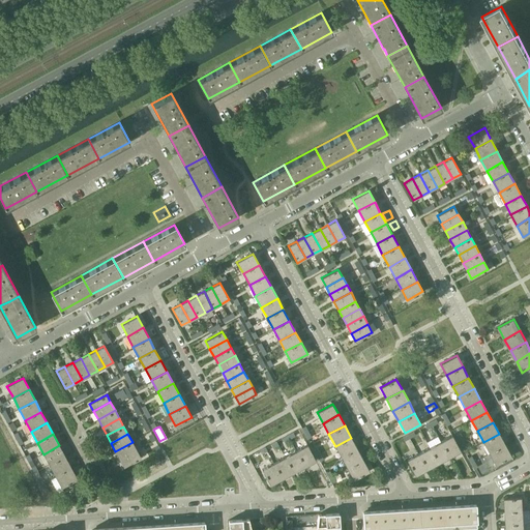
[(499,434),(483,442),(489,453),(504,444),(499,434)]
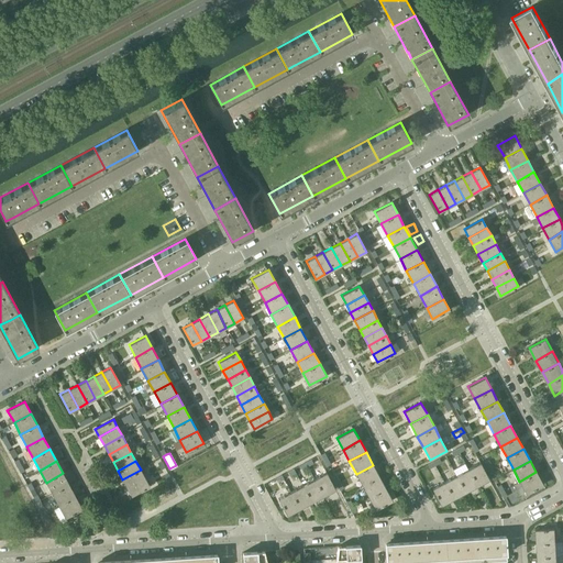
[(479,462),(468,468),(477,485),(489,479),(479,462)]
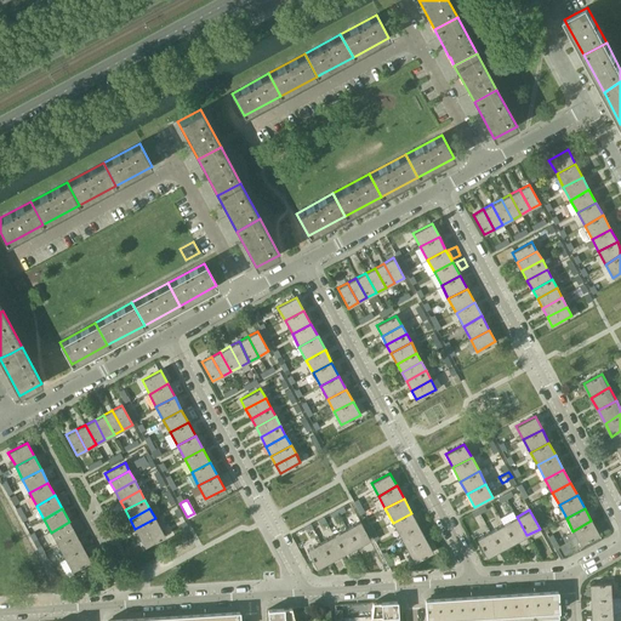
[(411,513),(393,523),(400,536),(419,527),(411,513)]
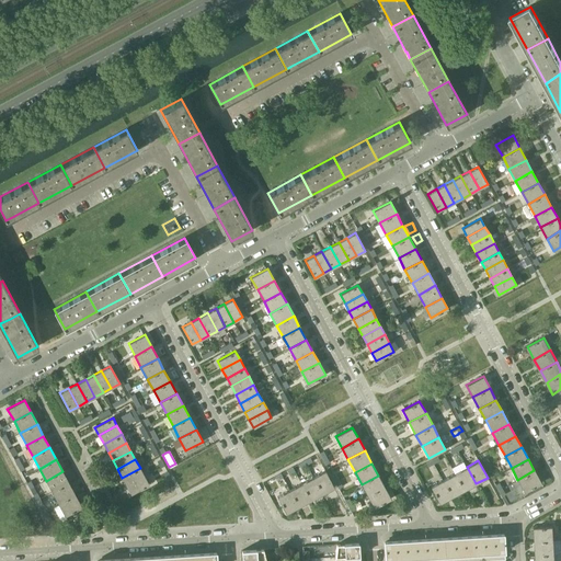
[(467,467),(454,473),(464,491),(476,483),(467,467)]
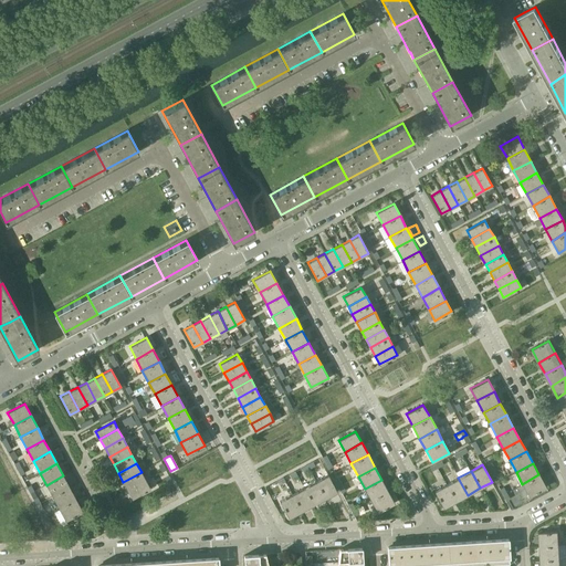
[(142,472),(123,482),(127,490),(145,480),(142,472)]
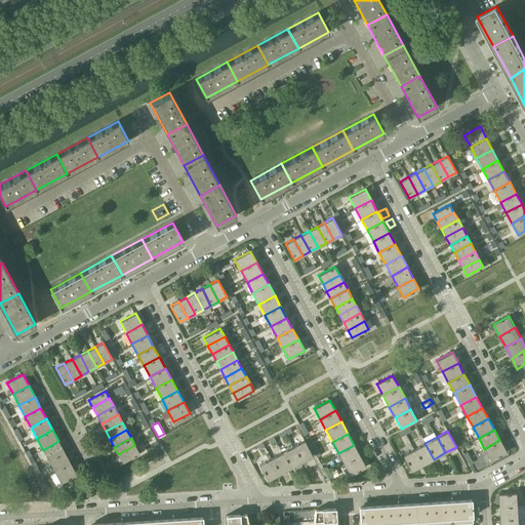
[(499,440),(484,449),(490,460),(507,452),(499,440)]
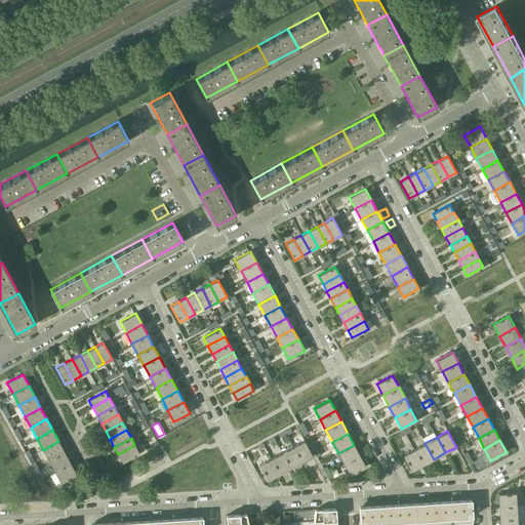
[(58,441),(43,450),(49,461),(65,452),(58,441)]
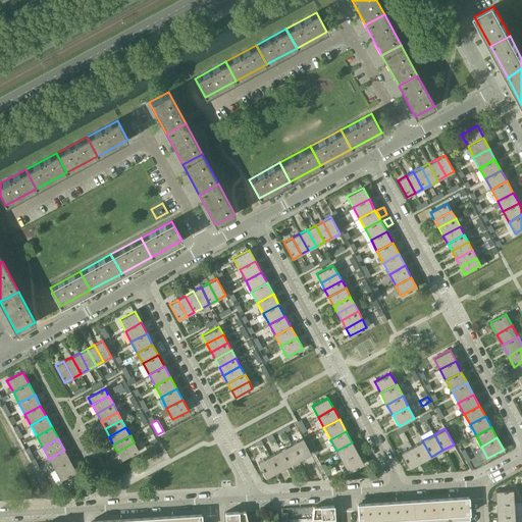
[(302,438),(292,444),(300,460),(311,454),(302,438)]
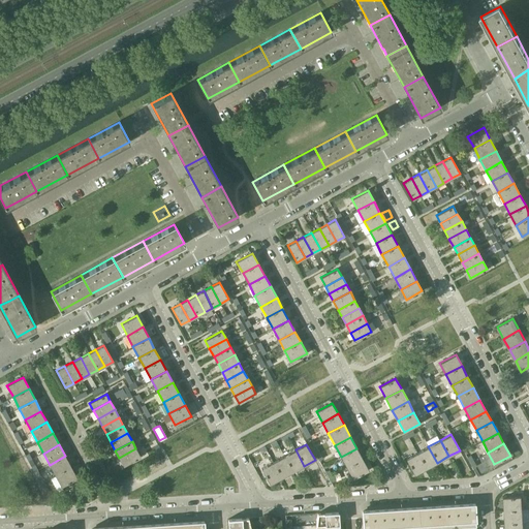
[(428,446),(416,453),(426,469),(437,463),(428,446)]
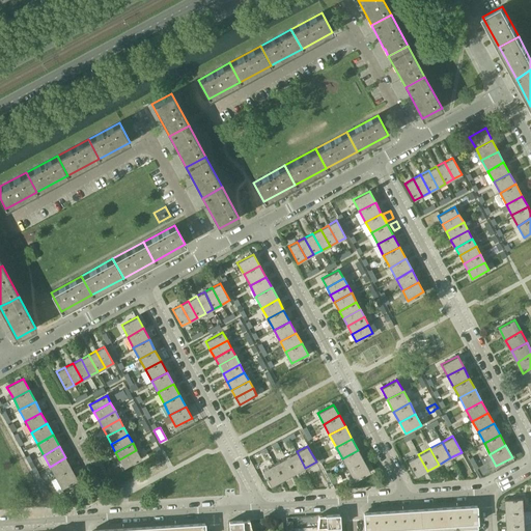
[(136,450),(119,459),(123,468),(141,458),(136,450)]
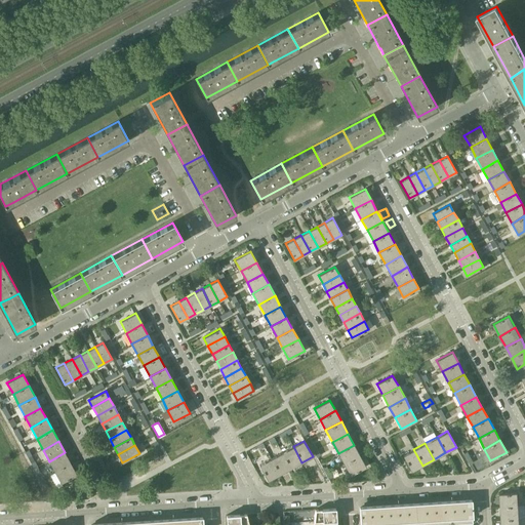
[(354,445),(338,453),(344,463),(359,455),(354,445)]
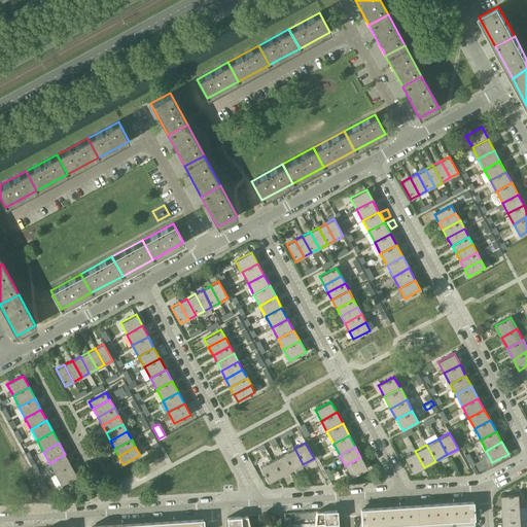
[(294,448),(283,454),(291,470),(303,464),(294,448)]
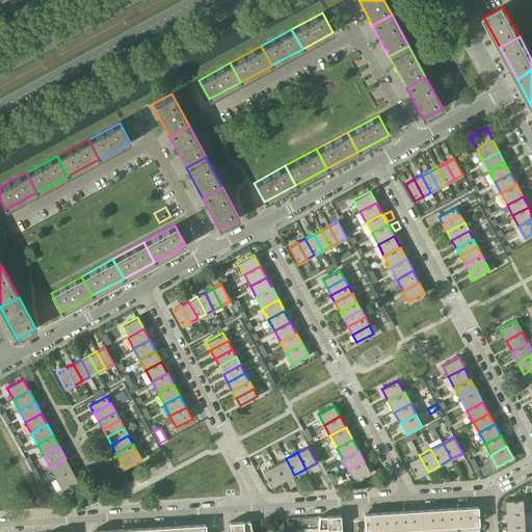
[(419,455),(408,461),(417,477),(428,472),(419,455)]
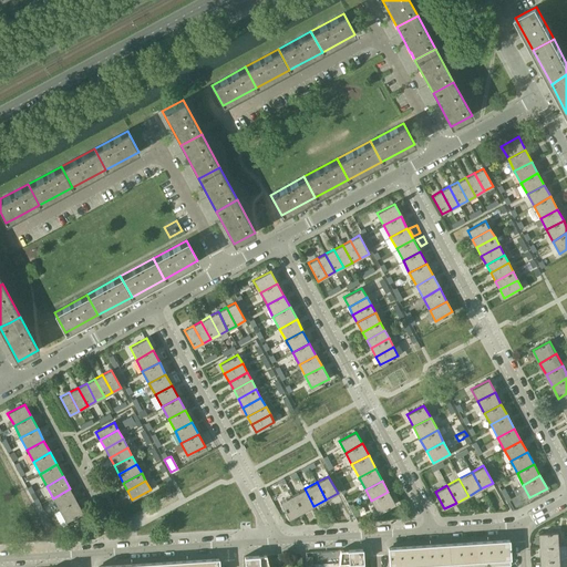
[(70,488),(53,498),(60,509),(76,501),(70,488)]
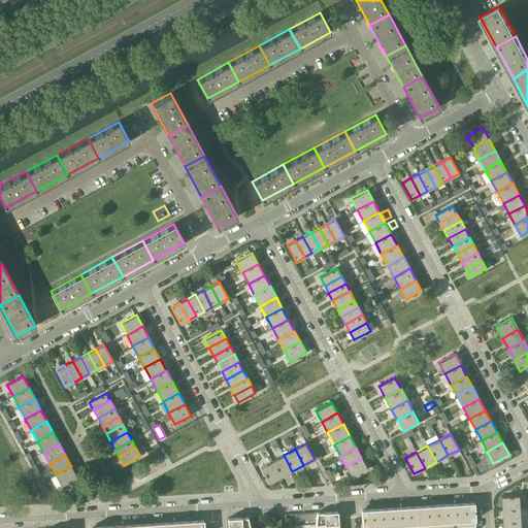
[(284,455),(271,461),(281,477),(292,471),(284,455)]
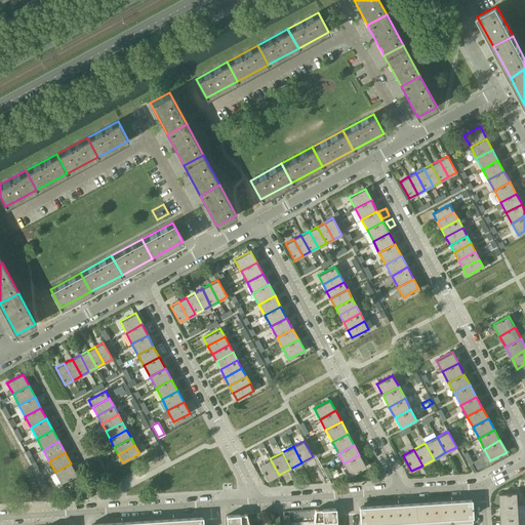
[(359,455),(344,463),(350,475),(365,467),(359,455)]
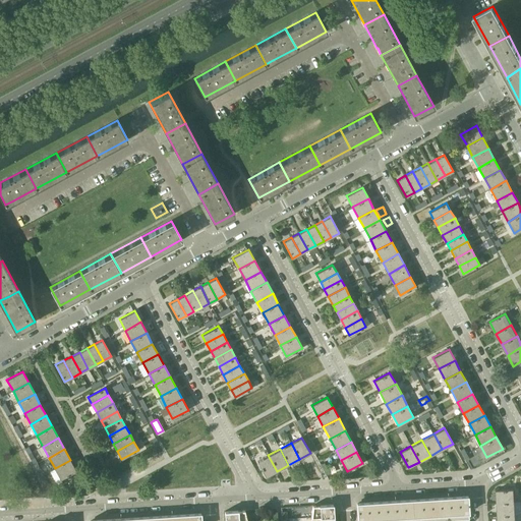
[(257,461),(266,477),(277,471),(268,455),(257,461)]
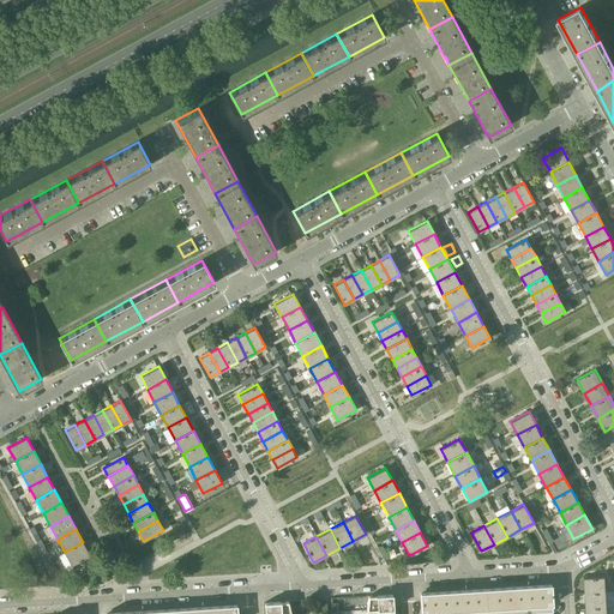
[(83,542),(65,552),(71,565),(89,554),(83,542)]
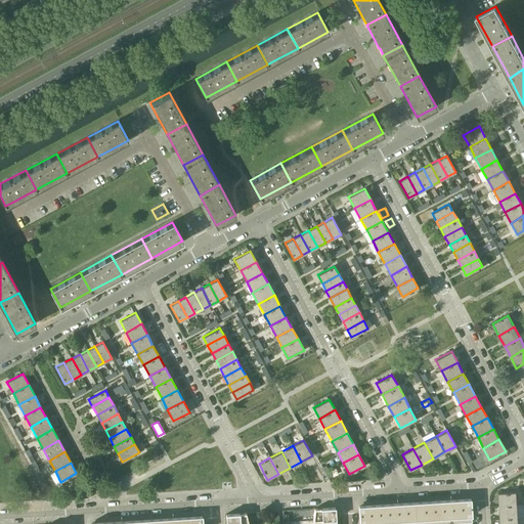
[(498,492),(499,506),(517,505),(516,491),(498,492)]
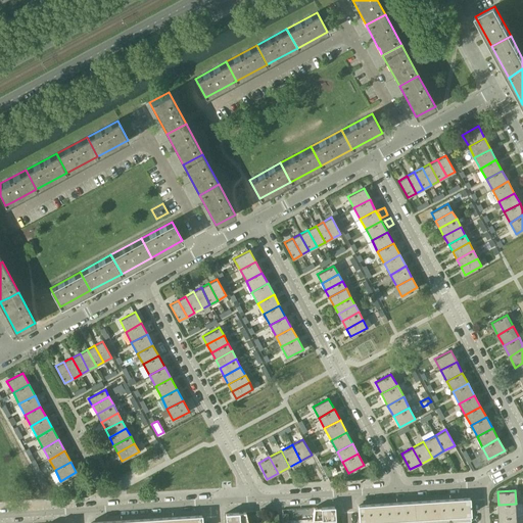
[(461,522),(460,500),(460,497),(450,498),(450,500),(452,522),(461,522)]
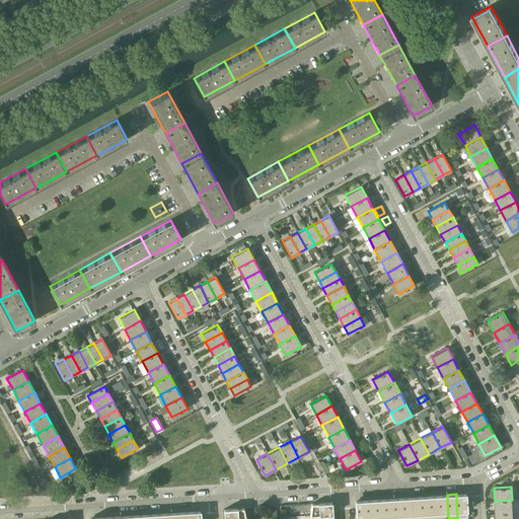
[(467,517),(465,495),(465,494),(456,494),(456,496),(457,518),(467,517)]
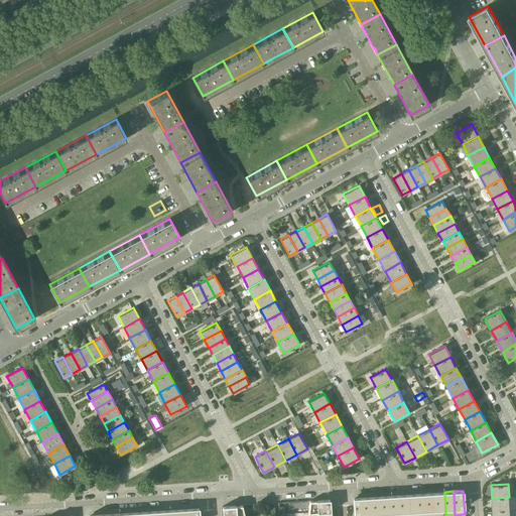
[(436,515),(435,494),(435,492),(426,493),(426,494),(427,515),(436,515)]
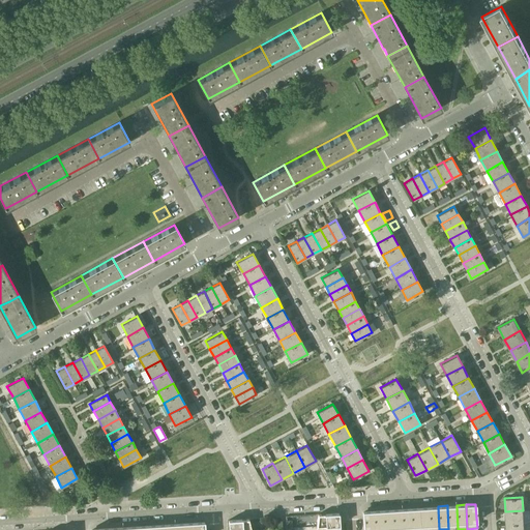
[(450,529),(458,529),(457,506),(457,505),(447,505),(447,507),(448,529),(450,529)]
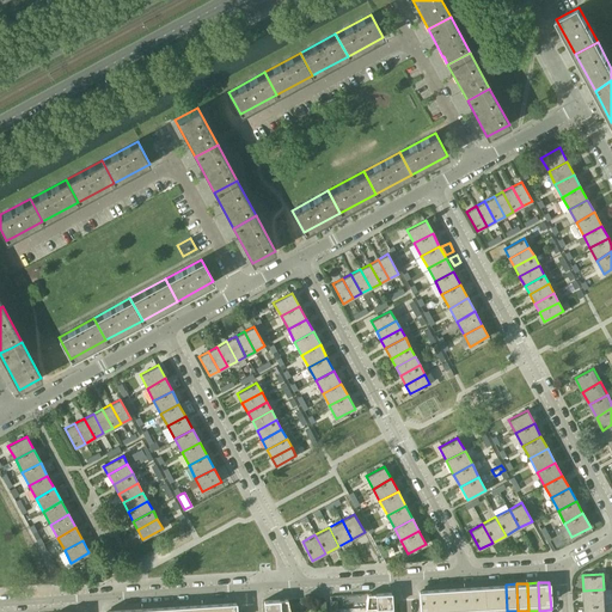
[(507,611),(506,586),(506,585),(495,586),(495,587),(496,611),(507,611)]
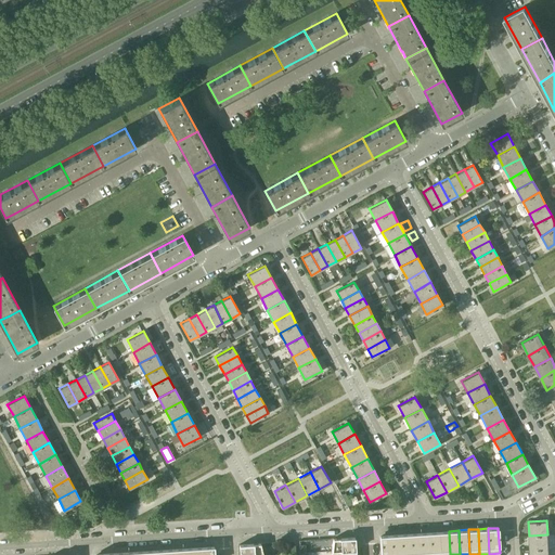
[(439,554),(439,533),(439,531),(428,532),(429,533),(429,554),(439,554)]
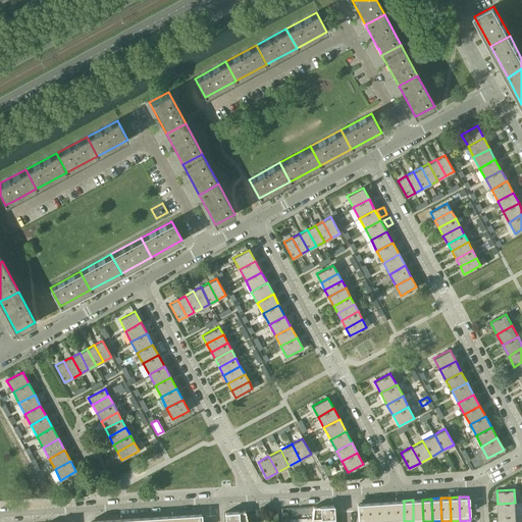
[(423,521),(422,501),(422,500),(413,500),(413,502),(413,521),(423,521)]
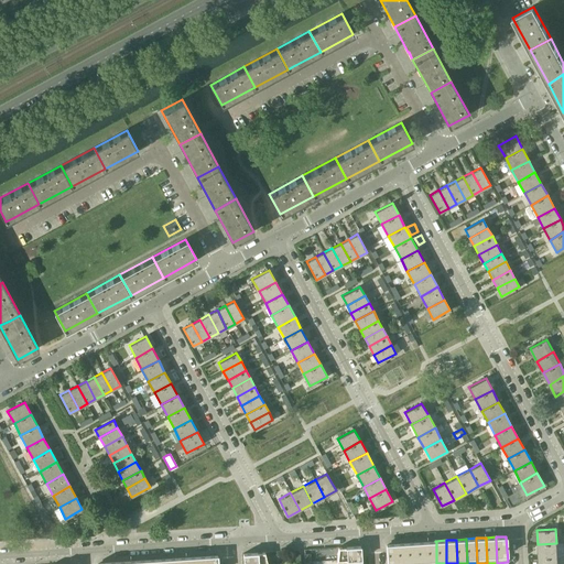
[(426,563),(425,543),(425,541),(415,542),(415,543),(416,563),(426,563)]
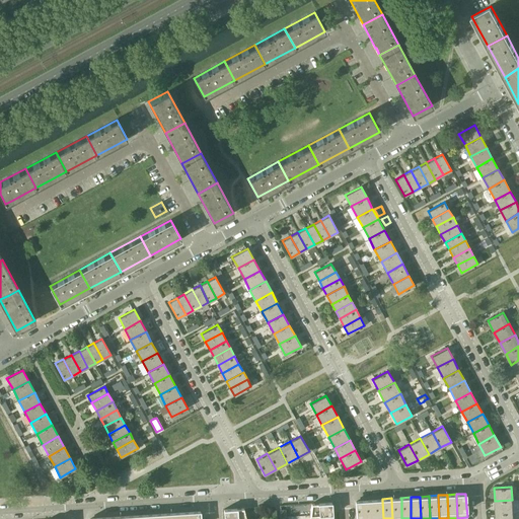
[(401,518),(401,499),(400,498),(391,498),(391,500),(392,518),(401,518)]
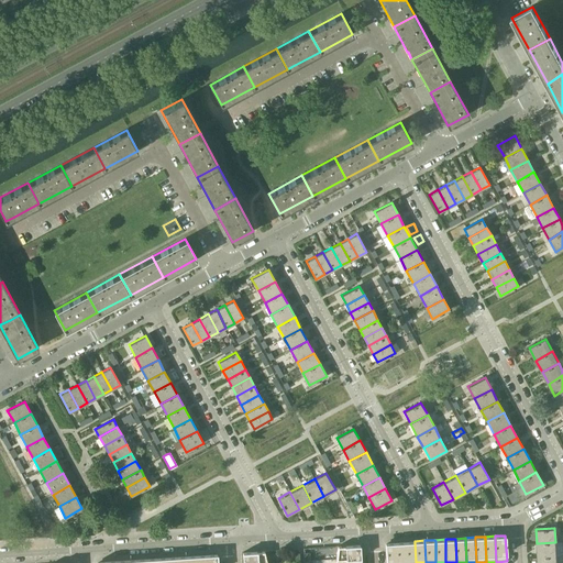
[(406,562),(405,543),(405,541),(395,542),(395,544),(396,562),(406,562)]
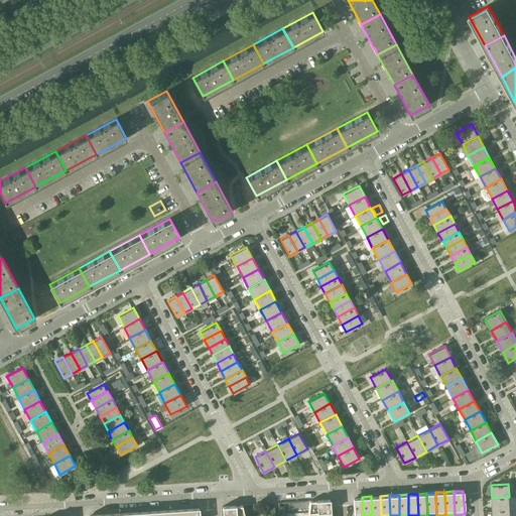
[(381,515),(380,497),(380,496),(371,496),(371,498),(372,515),(381,515)]
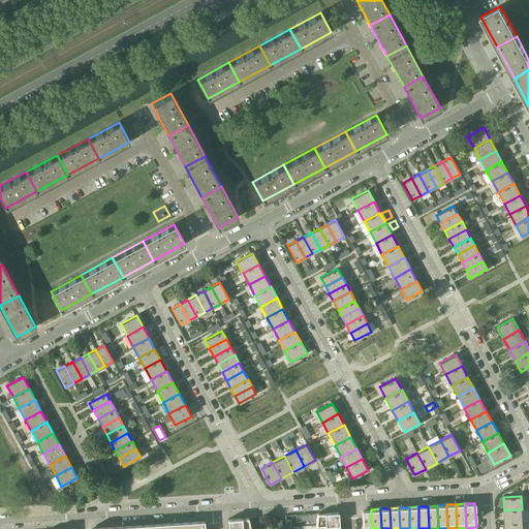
[(372,528),(371,511),(371,509),(362,510),(363,528),(372,528)]
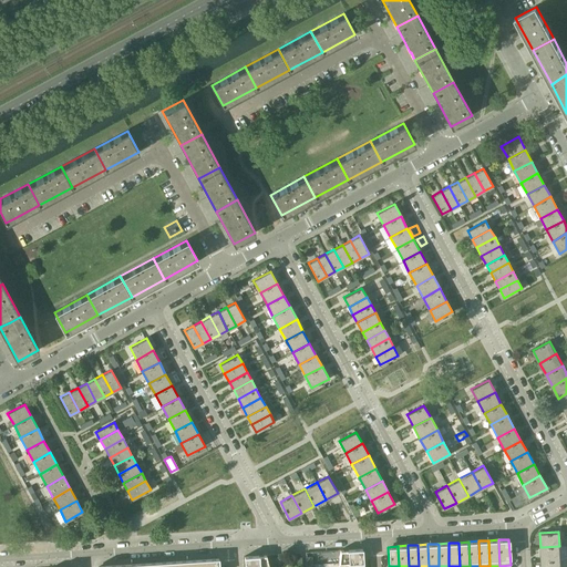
[(559,546),(540,547),(542,560),(560,559),(559,546)]
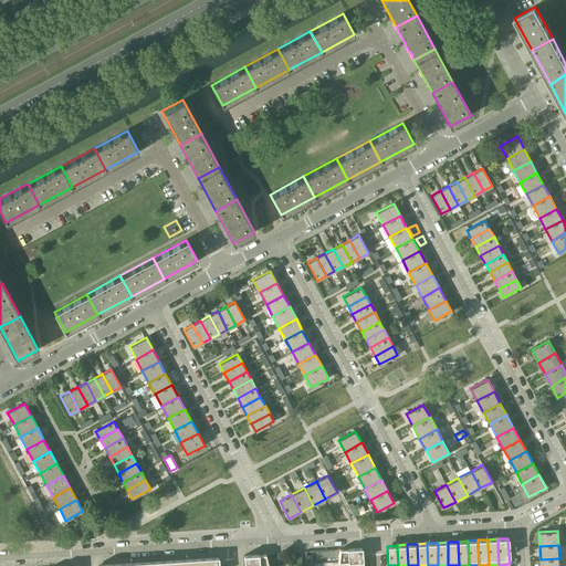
[(362,547),(343,548),(339,549),(338,562),(362,561),(362,547)]
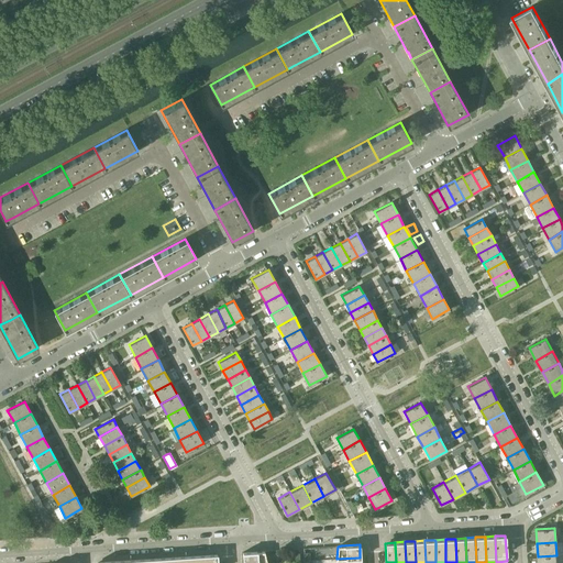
[(266,562),(264,551),(242,552),(243,562),(266,562)]
